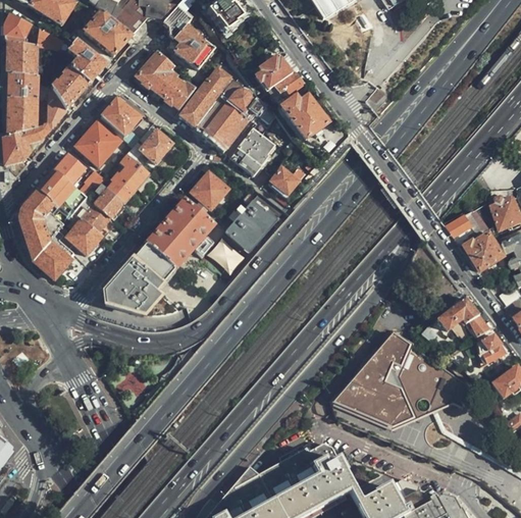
[(20,0),(60,24),(74,3),(69,0),(54,0),(20,0)]
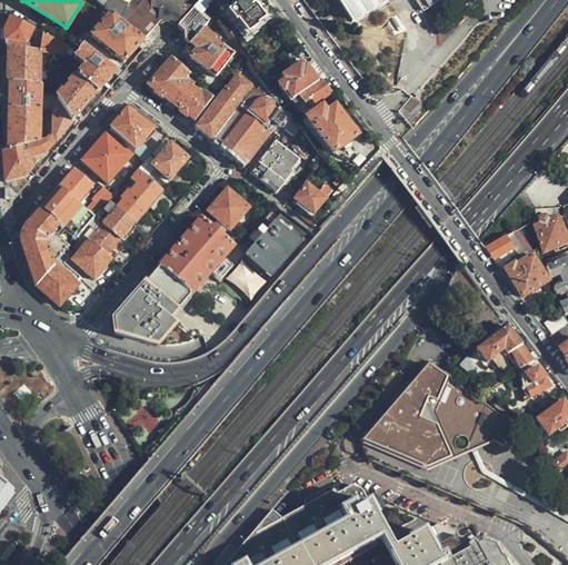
[(97,0),(110,11),(142,38),(143,39),(158,23),(165,20),(180,25),(199,1),(208,6),(217,0),(97,0)]
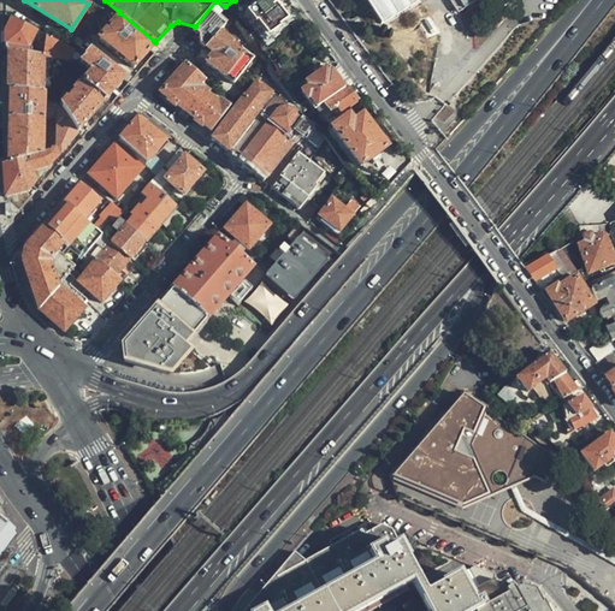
[(289,17),(278,1),(281,0),(261,0),(248,11),(255,22),(259,21),(270,35),(283,25),(281,24),(289,17)]
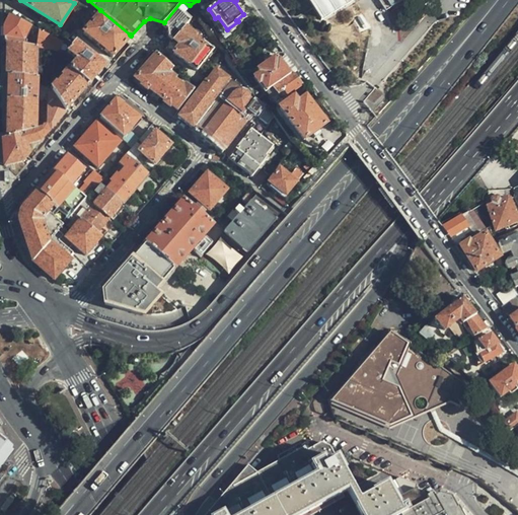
[(312,0),(322,16),(349,0),(312,0)]
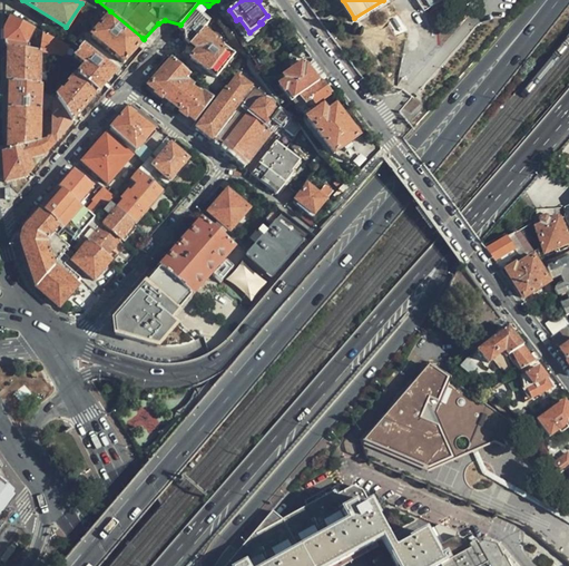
[(202,13),(208,6),(199,1),(180,25),(184,28),(185,31),(186,36),(185,39),(192,44),(204,29),(211,20),(202,13)]
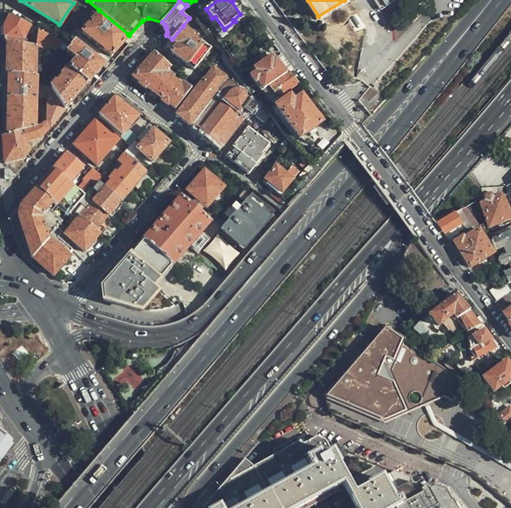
[(128,34),(99,10),(83,29),(111,54),(128,34)]
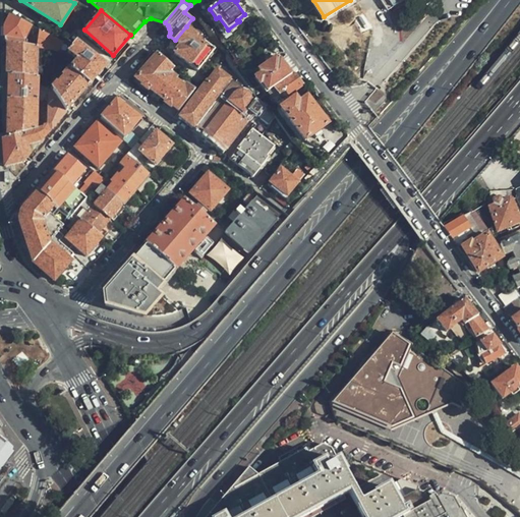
[(5,34),(7,42),(8,42),(21,44),(32,22),(10,12),(5,22),(5,34)]
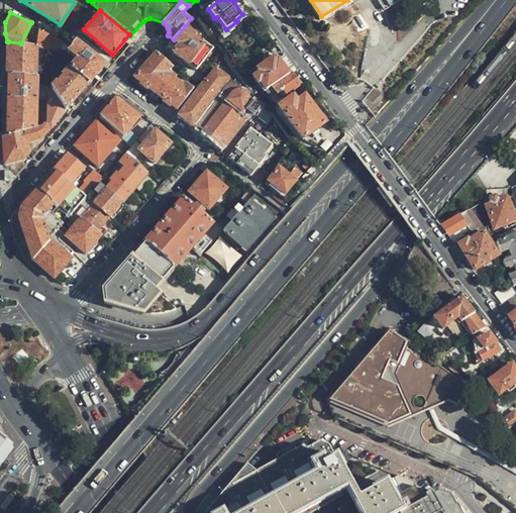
[(185,26),(174,39),(183,47),(177,55),(197,71),(213,48),(185,26)]
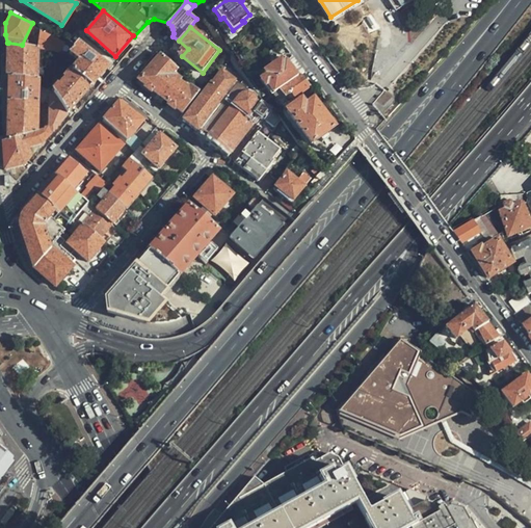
[(68,43),(69,42),(42,28),(40,46),(70,50),(72,46),(68,43)]
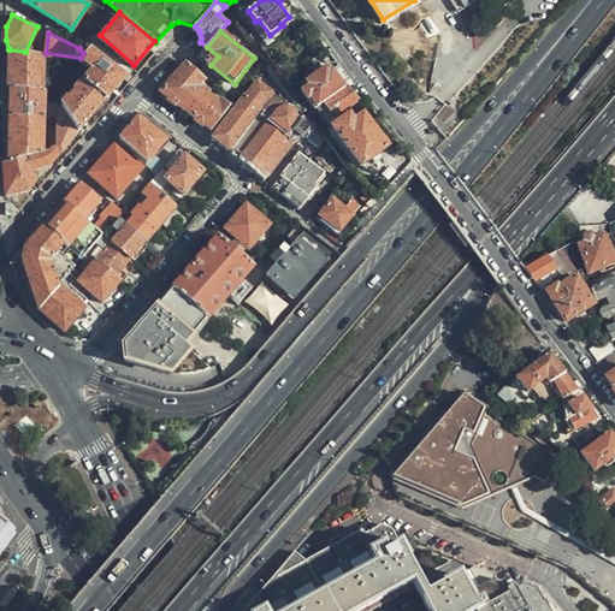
[(218,57),(207,47),(200,55),(211,65),(218,57)]
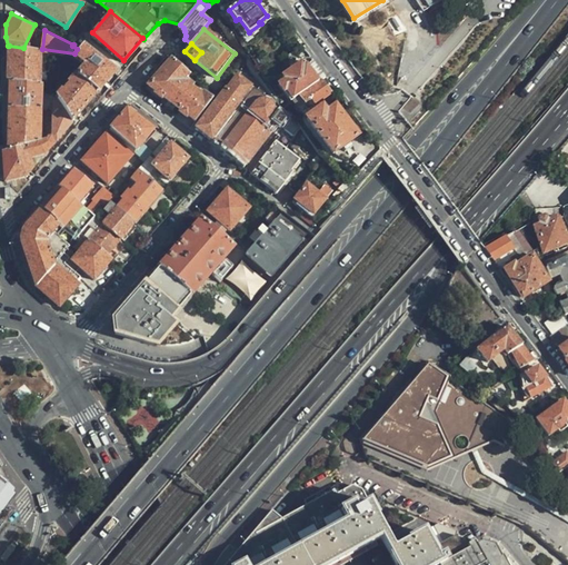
[(120,75),(82,45),(75,55),(85,63),(77,75),(97,91),(102,95),(120,75)]
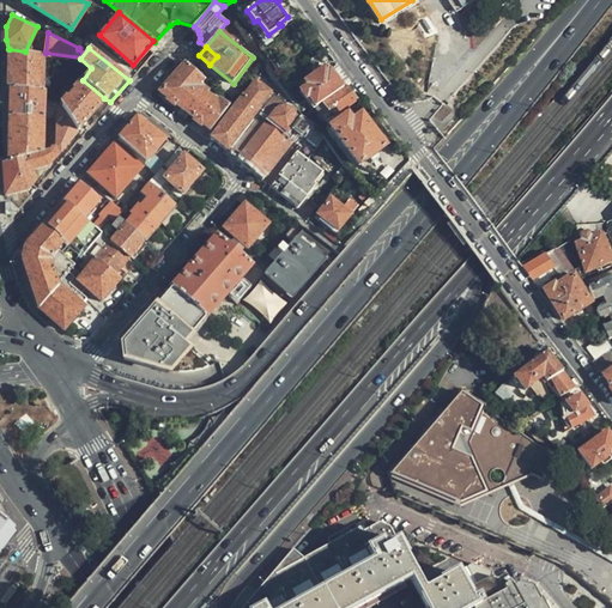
[(8,85),(10,86),(42,90),(46,53),(25,52),(10,49),(8,85)]
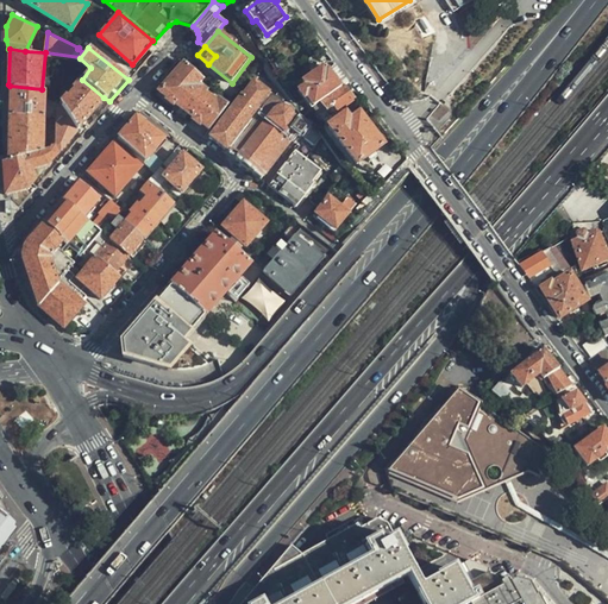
[(340,86),(328,68),(326,69),(323,65),(319,61),(317,58),(313,60),(311,61),(309,63),(311,67),(314,71),(302,80),(306,85),(301,89),(314,105),(340,86)]
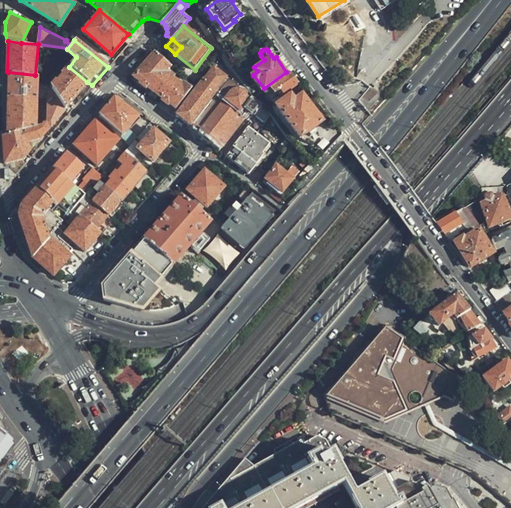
[(176,108),(192,87),(185,81),(183,84),(174,77),(174,74),(173,72),(168,68),(171,65),(156,51),(135,75),(176,108)]
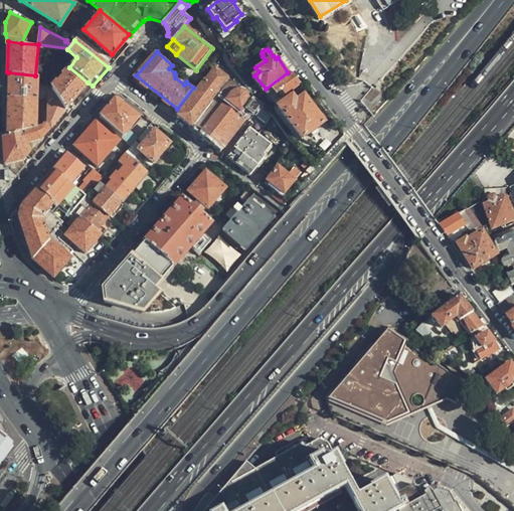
[(292,69),(296,67),(285,52),(282,55),(292,69)]
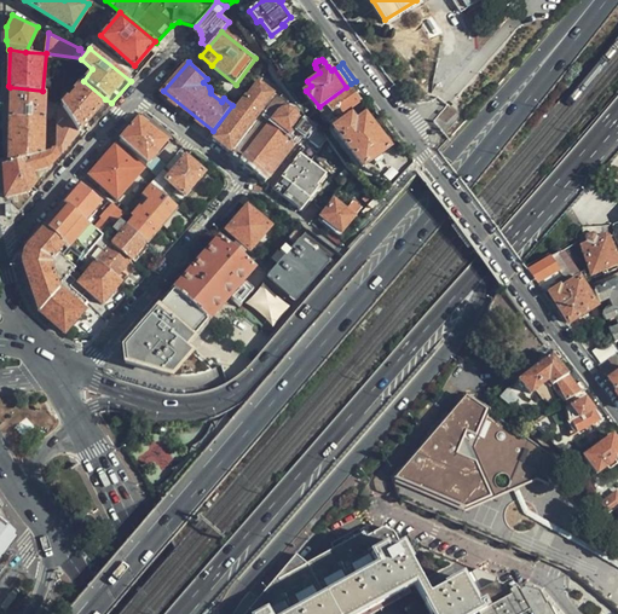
[(350,85),(351,84),(339,67),(334,69),(346,87),(350,85)]
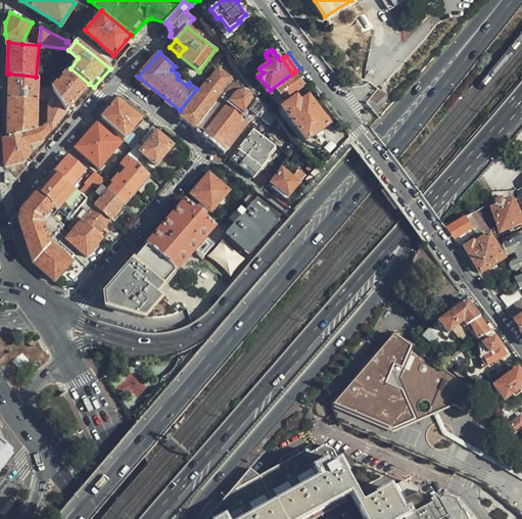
[(89,84),(70,68),(52,89),(65,110),(89,84)]
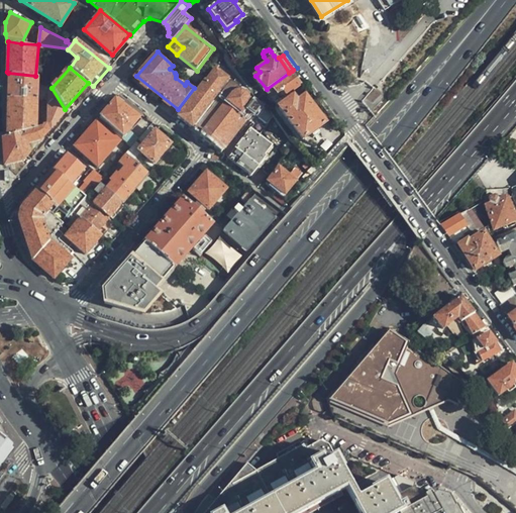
[(301,83),(292,71),(289,73),(267,89),(276,102),(301,83)]
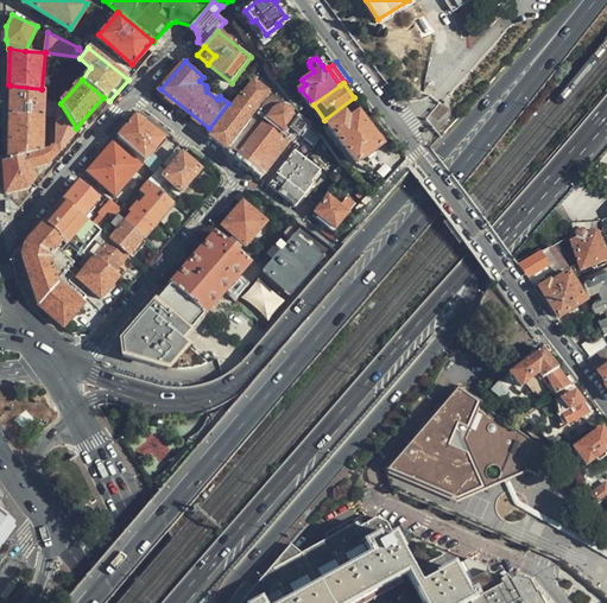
[(10,115),(43,115),(44,89),(42,89),(10,86),(10,115)]
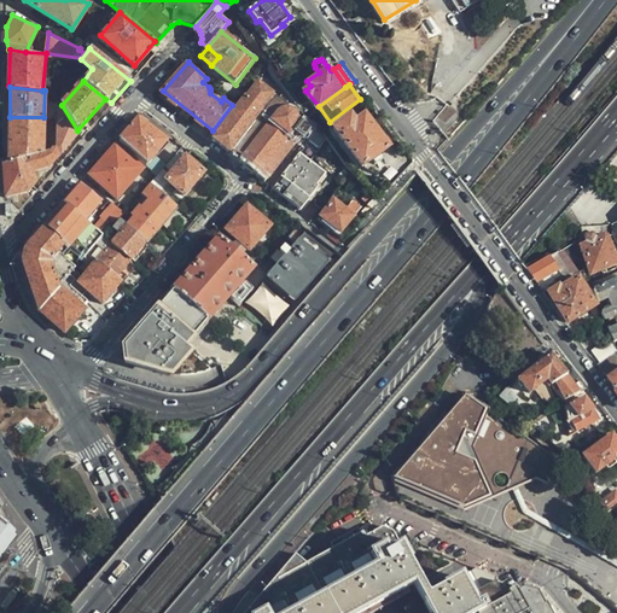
[(234,155),(232,157),(251,170),(265,181),(298,136),(302,139),(312,127),(307,120),(304,121),(296,115),(297,114),(297,112),(296,111),(295,110),(289,106),(287,103),(279,95),(266,111),(261,106),(265,101),(254,91),(248,97),(245,95),(213,139),(234,155)]
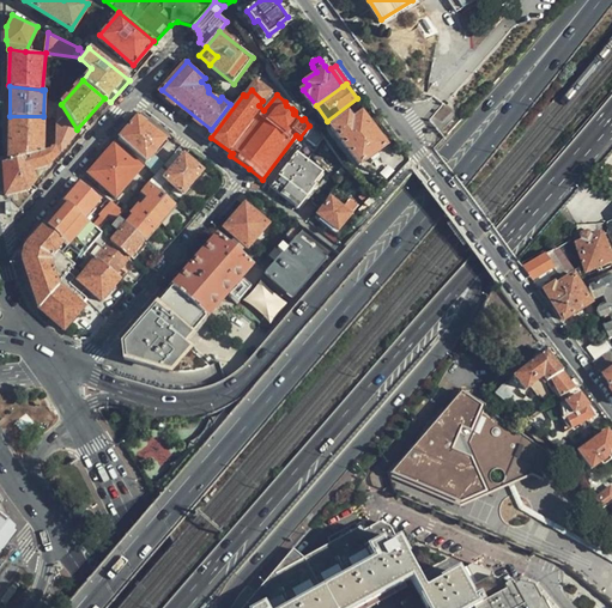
[(60,149),(77,129),(61,104),(56,110),(56,145),(60,149)]
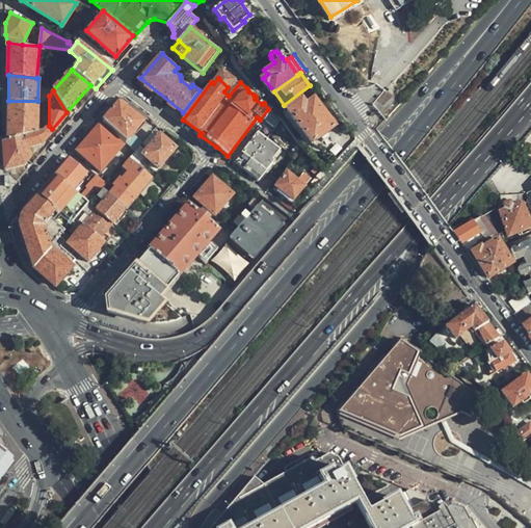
[(124,96),(118,101),(118,102),(143,122),(149,115),(124,96)]
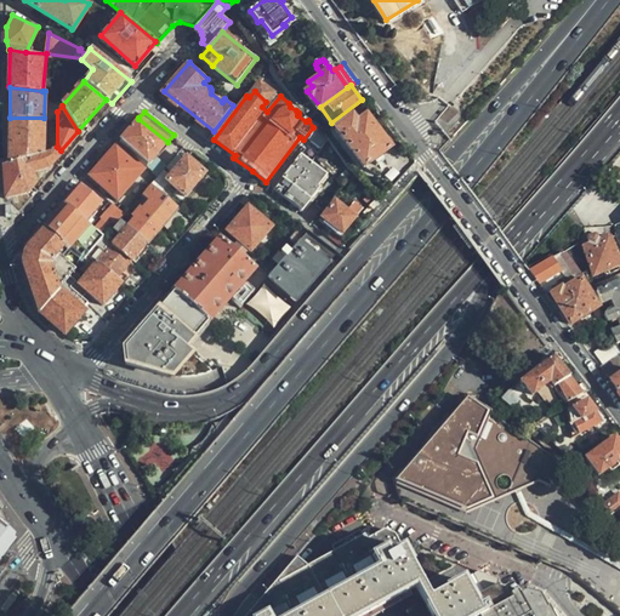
[(391,146),(367,115),(358,121),(353,115),(336,129),(365,166),(391,146)]
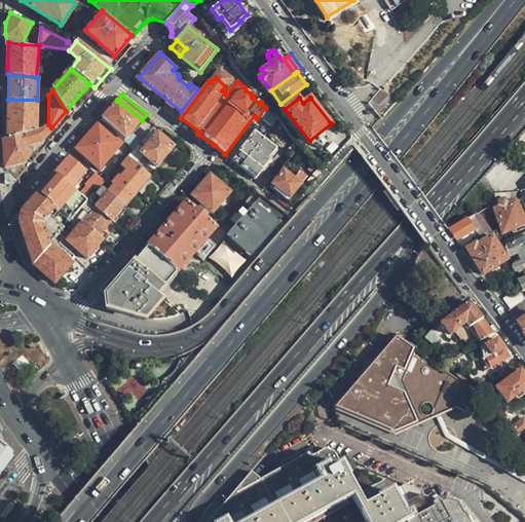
[(8,137),(36,128),(37,100),(8,100),(8,137)]
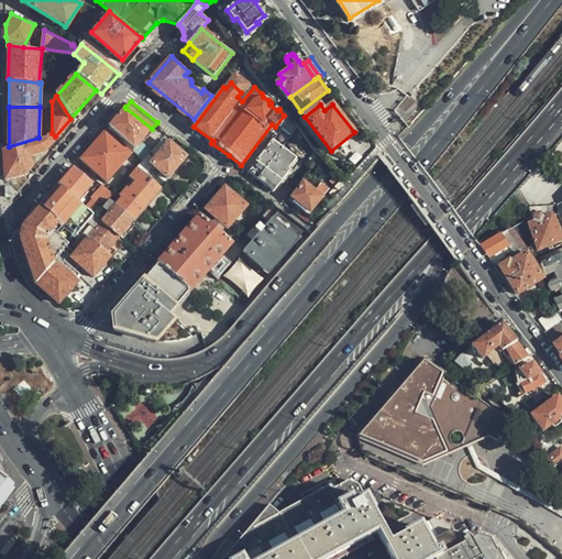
[(118,118),(109,127),(134,148),(152,129),(125,108),(118,118)]
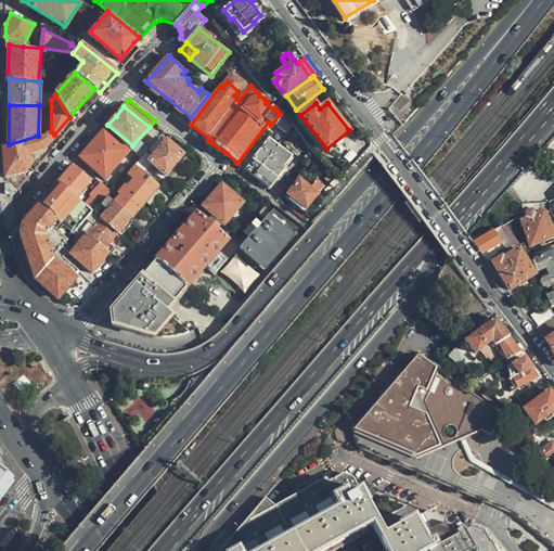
[(105,178),(128,151),(103,129),(80,156),(105,178)]
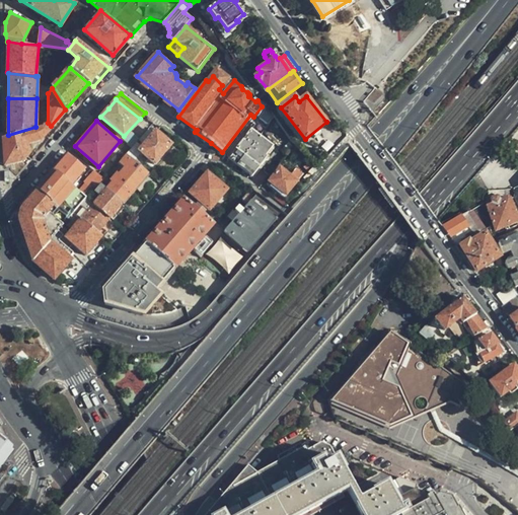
[(4,162),(5,164),(22,160),(29,152),(26,144),(41,139),(49,130),(45,125),(42,126),(35,127),(8,135),(3,137),(4,162)]
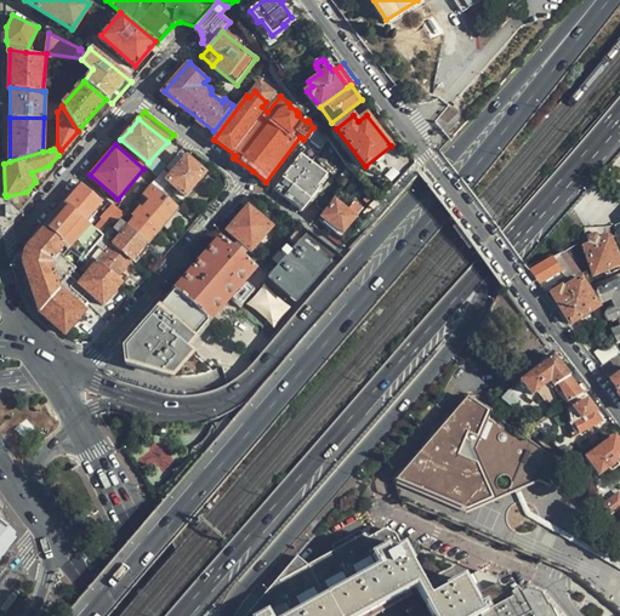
[(279,193),(284,197),(311,161),(297,152),(283,172),(284,174),(279,180),(280,182),(274,188),(279,193)]
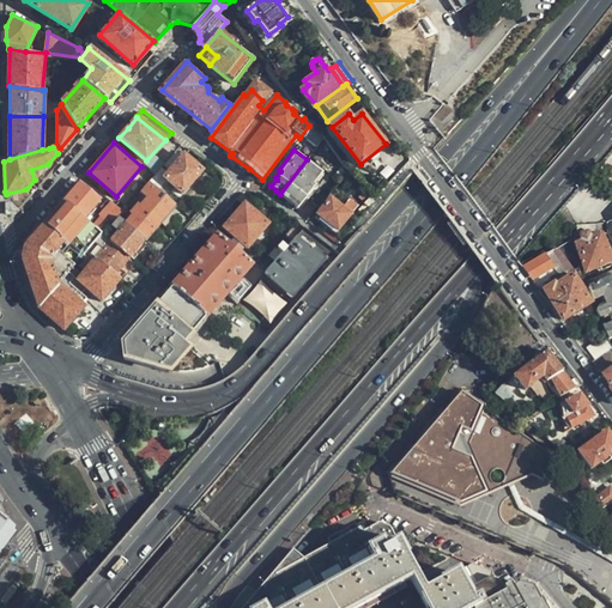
[(173,168),(164,162),(157,170),(150,180),(167,194),(175,186),(185,194),(195,183),(205,171),(185,154),(173,168)]
